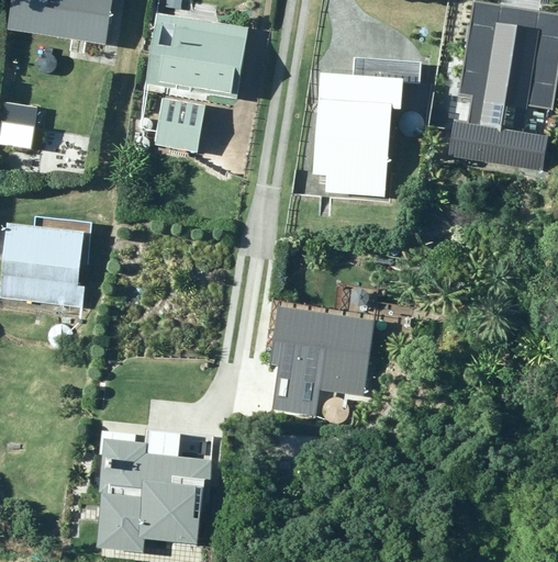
[(107,44),(113,0),(10,0),(7,27),(107,44)]
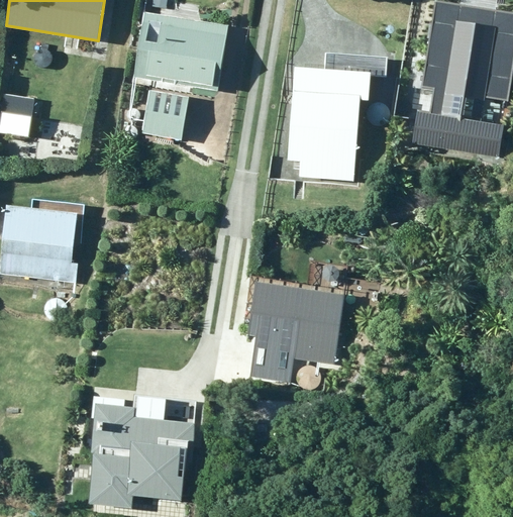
[(409,149),(498,164),(504,129),(485,125),(489,100),(508,103),(512,73),(512,19),(432,6),(418,92),(430,94),(426,119),(414,117),(409,149)]
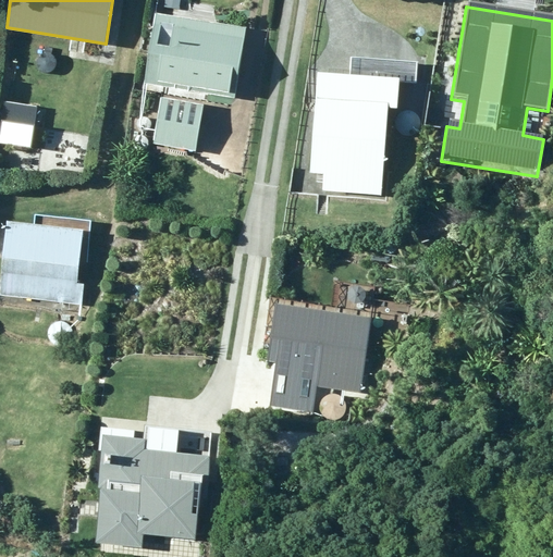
[(144,84),(234,97),(245,26),(154,12),(144,84)]
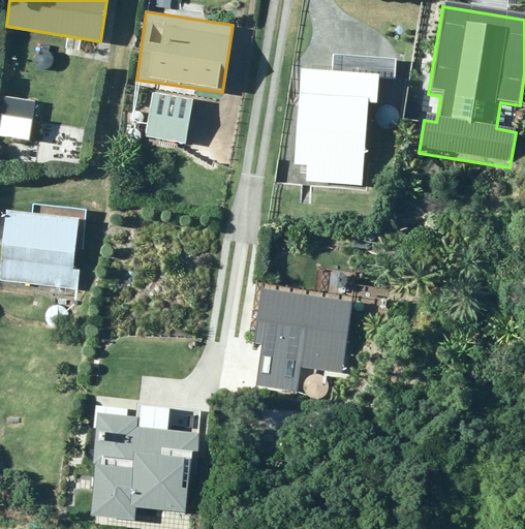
[(305,69),(295,164),(307,166),(306,179),(362,185),(371,101),(379,102),(382,79),(305,69)]
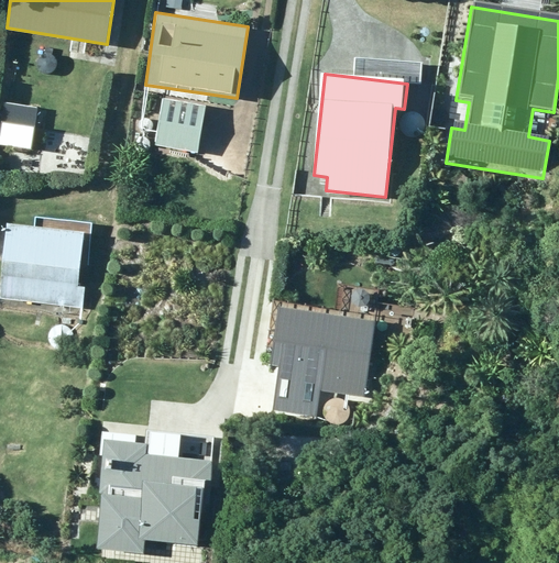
[(155,146),(198,153),(206,103),(162,97),(155,146)]
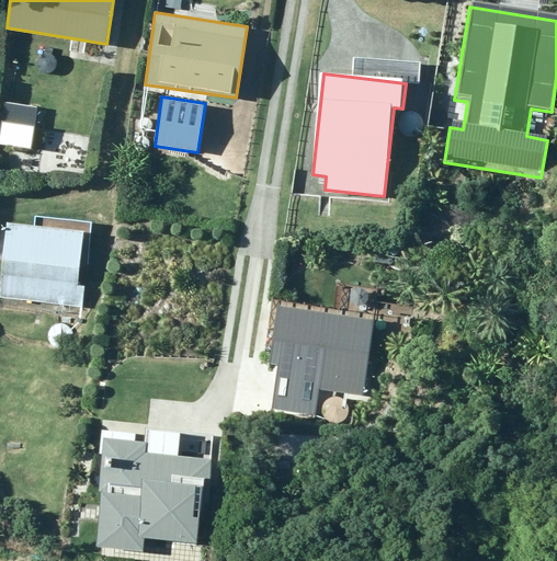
[(0,144),(32,149),(35,126),(32,126),(34,109),(3,103),(0,123),(0,144)]
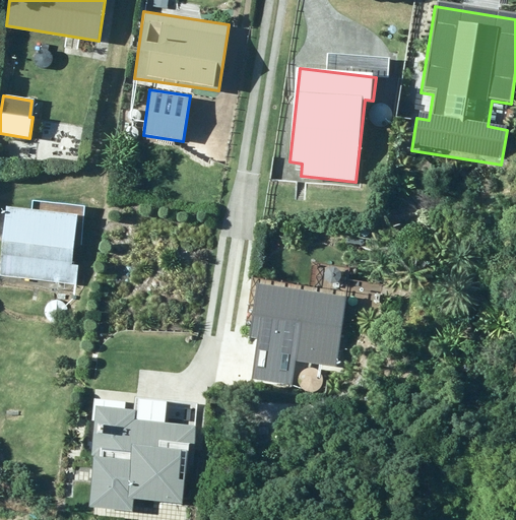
[(0,275),(74,284),(76,265),(71,264),(77,215),(8,206),(0,275)]
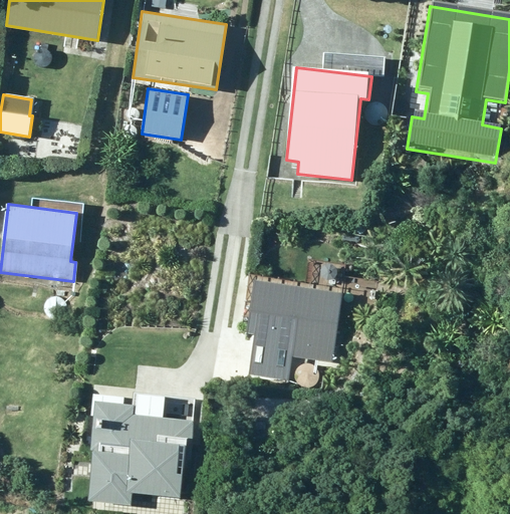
[(250,355),(315,365),(318,348),(334,351),(343,294),(257,280),(248,334),(253,334),(250,355)]
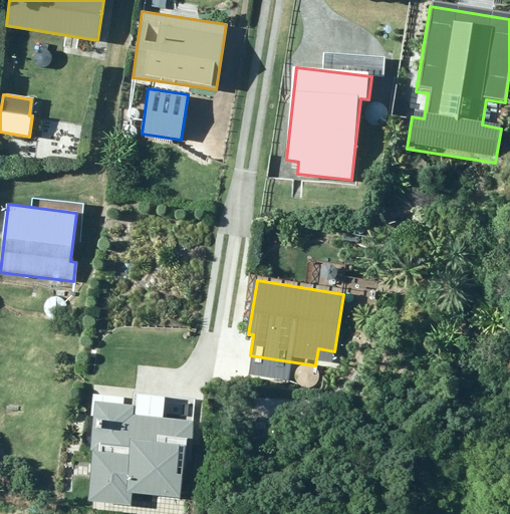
[(252,375),(252,390),(269,391),(269,376),(252,375)]
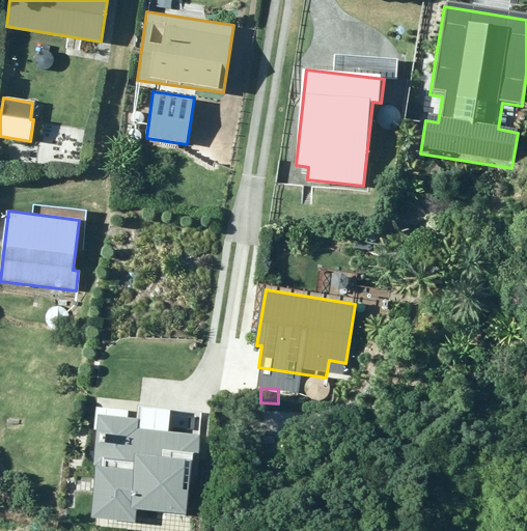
[(131,424),(92,420),(82,524),(127,528),(128,512),(182,519),(191,441),(129,435),(131,424)]
